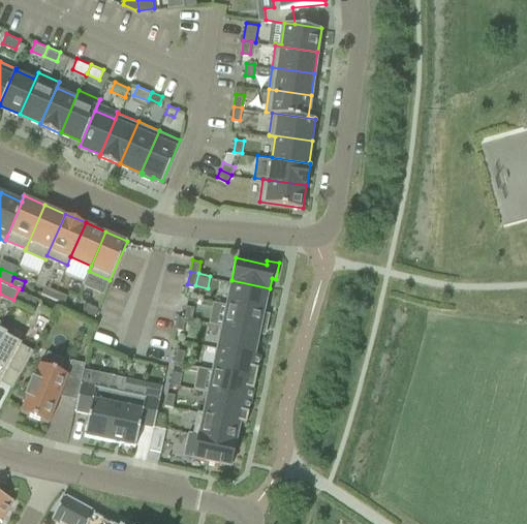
[(264,310),(269,289),(270,288),(231,280),(231,281),(227,303),(264,310)]
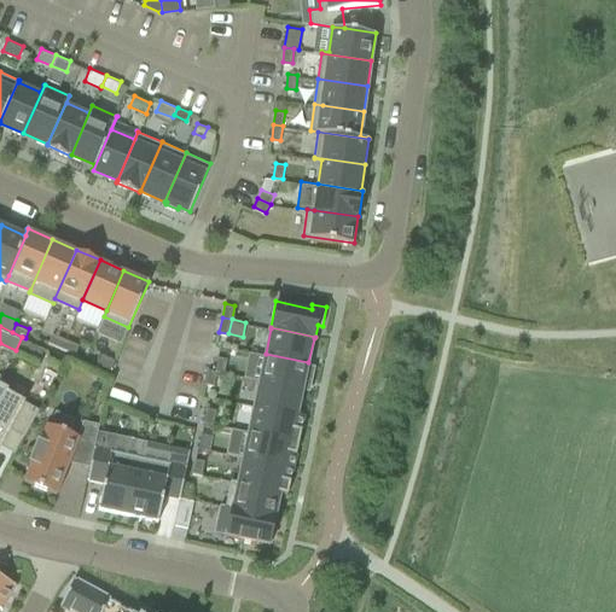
[(63,347),(67,337),(53,332),(50,341),(63,347)]
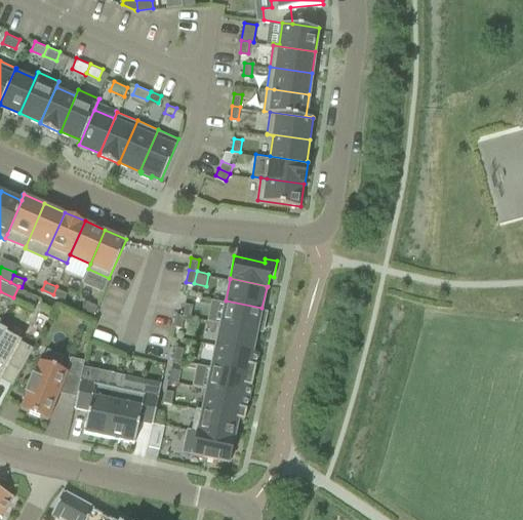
[(19,286),(16,295),(34,304),(38,294),(22,287),(19,286)]
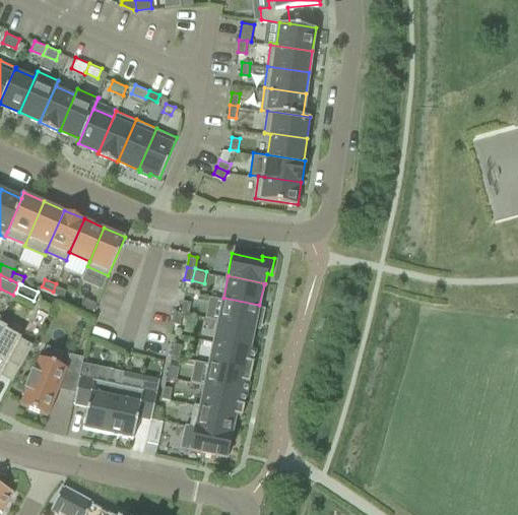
[(64,296),(67,288),(56,283),(53,292),(64,296)]
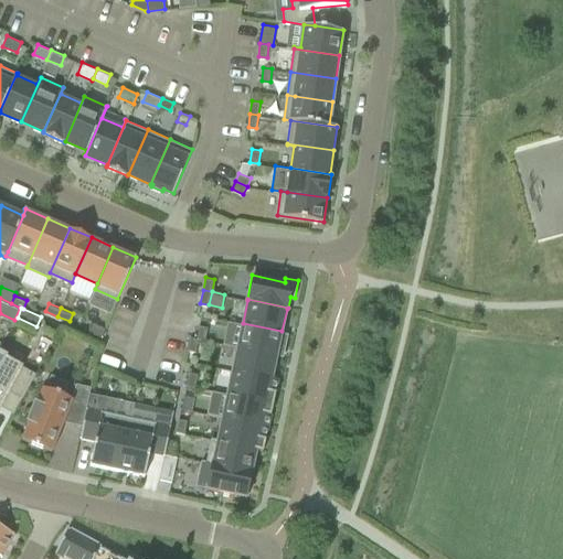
[(102,335),(105,328),(93,322),(89,331),(102,335)]
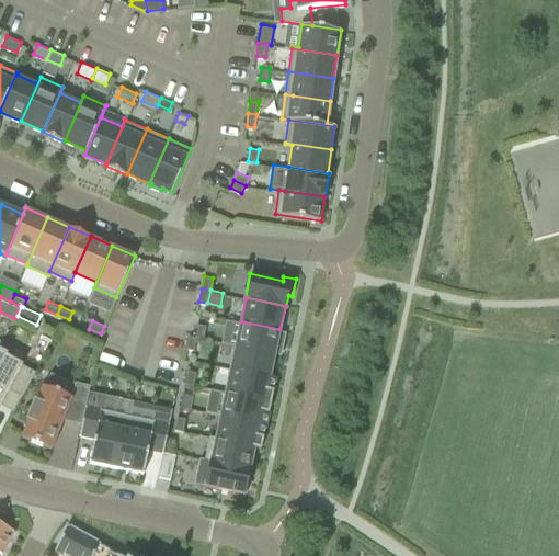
[(241,321),(237,344),(275,352),(277,342),(284,343),(286,331),(280,329),(241,321)]
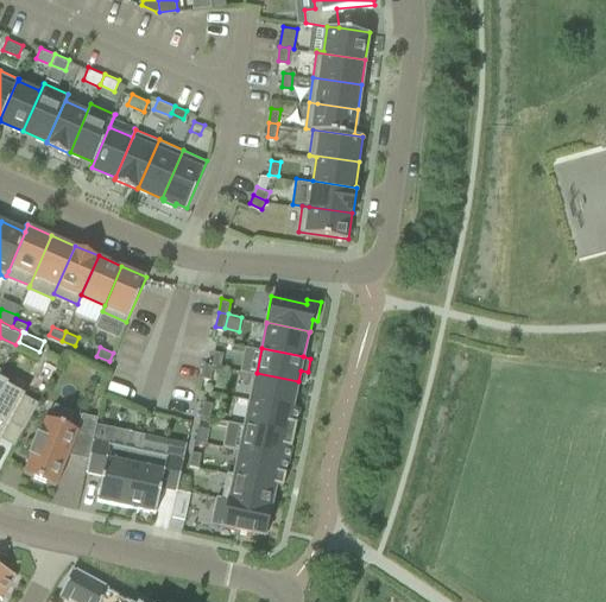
[(222,366),(225,352),(215,349),(213,363),(214,363),(222,366)]
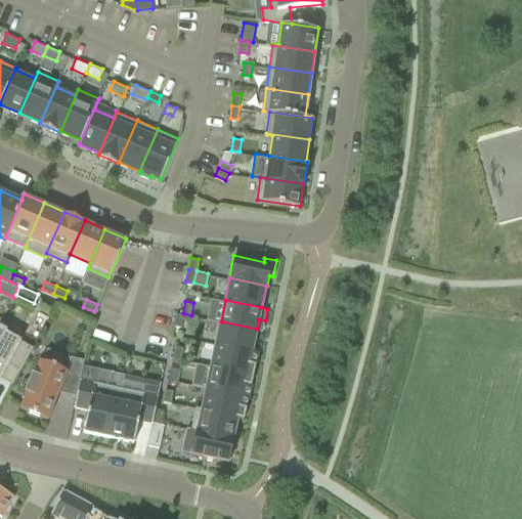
[(182,326),(184,313),(183,313),(177,312),(174,323),(182,326)]
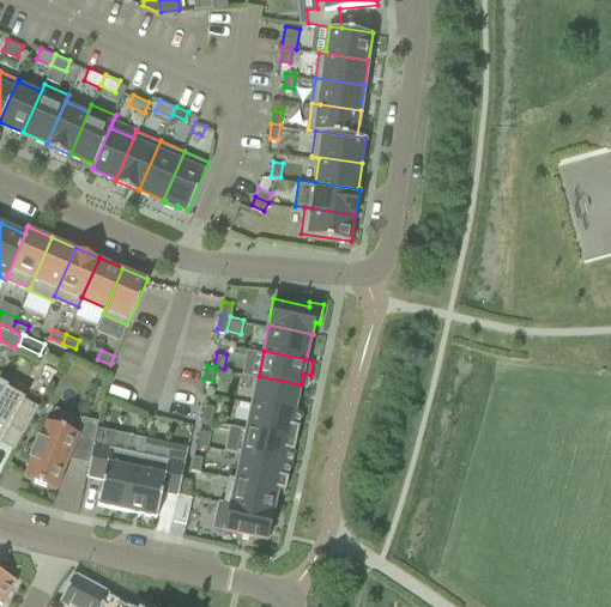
[(295,410),(301,384),(259,376),(253,401),(302,412),(302,411),(295,410)]
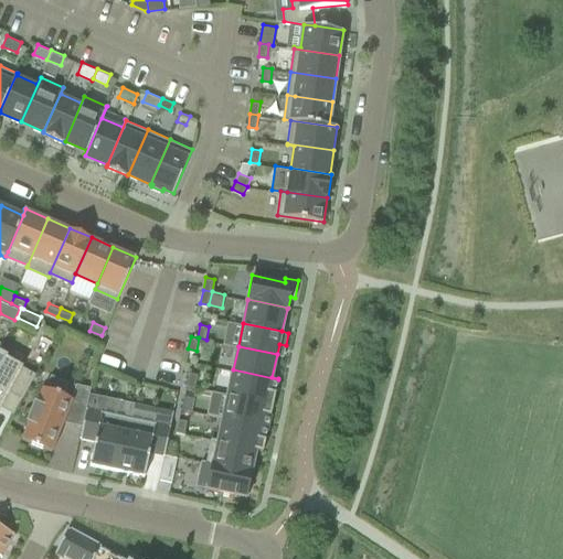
[(0,407),(9,391),(22,398),(36,373),(0,352),(0,407)]
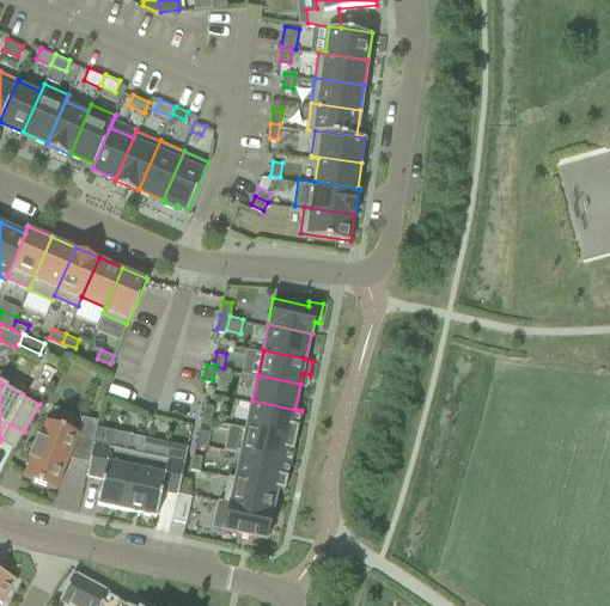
[(297,436),(302,411),(252,401),(246,426),(297,436)]
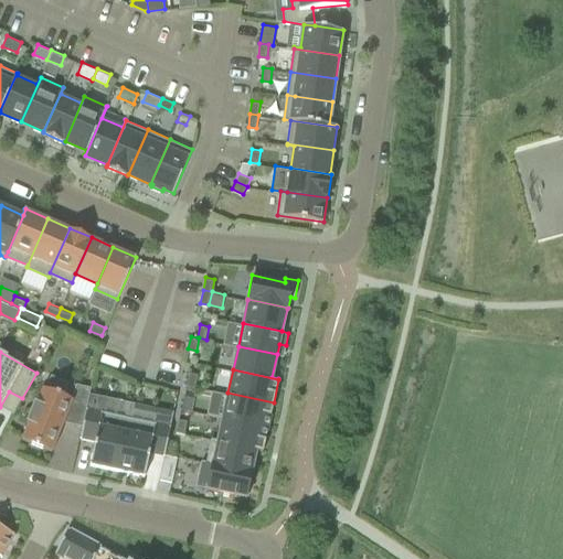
[(195,386),(199,373),(190,371),(187,384),(195,386)]
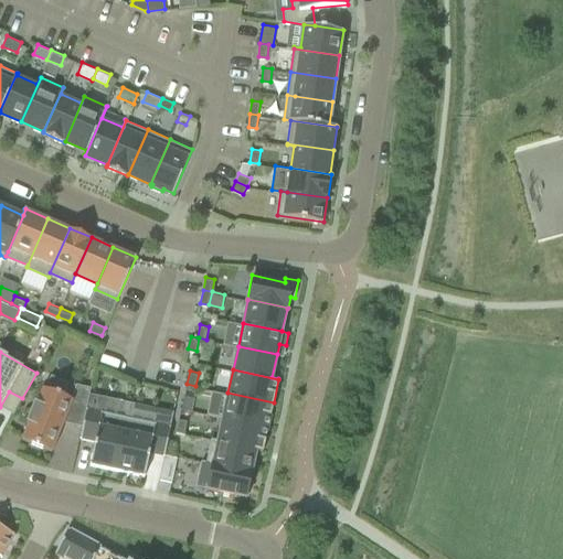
[(87,407),(92,386),(77,383),(72,398),(44,387),(38,402),(35,402),(28,421),(30,421),(23,438),(52,450),(64,420),(83,425),(87,407)]
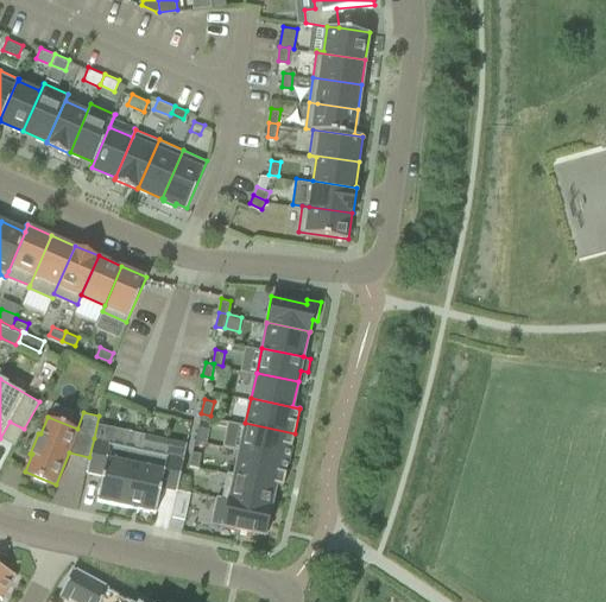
[(289,458),(295,433),(245,423),(240,448),(289,458)]
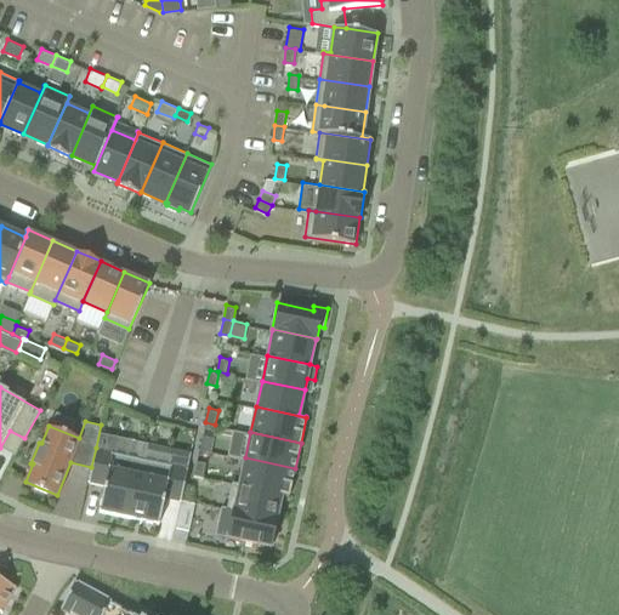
[(204,433),(202,448),(210,449),(214,436),(204,433)]
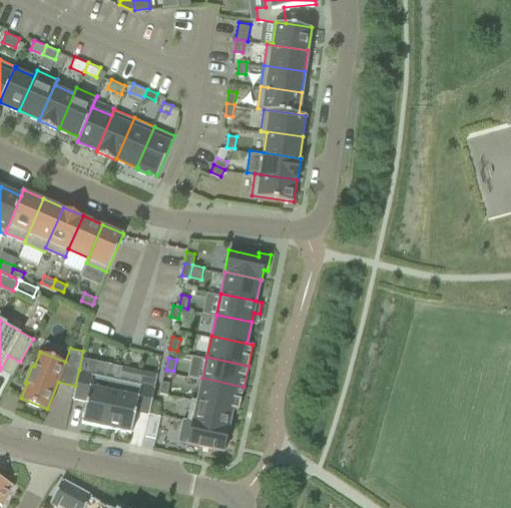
[(114,391),(117,378),(94,373),(79,370),(73,396),(87,399),(82,421),(107,426),(114,391)]
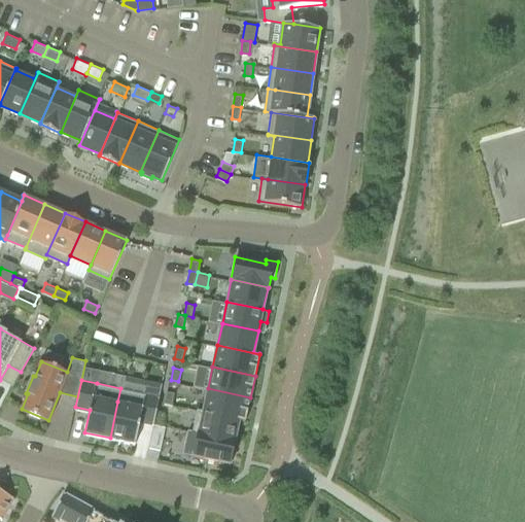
[(156,410),(160,396),(145,393),(120,388),(117,402),(110,438),(136,443),(140,421),(154,424),(154,422),(156,410)]
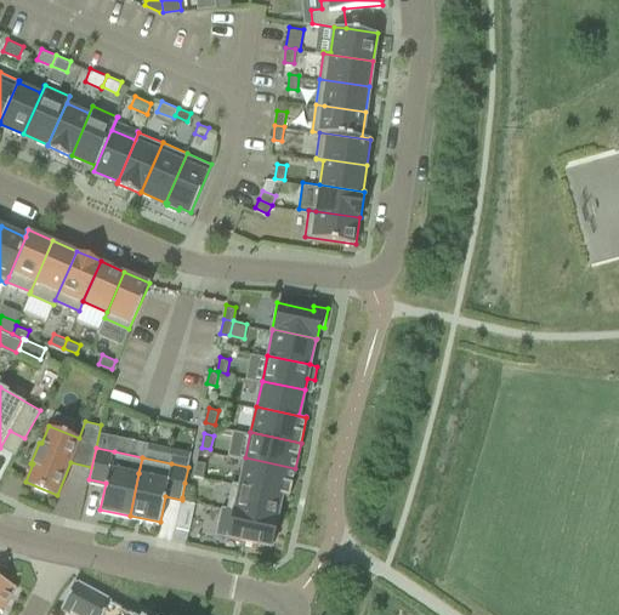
[(289,494),(295,468),(245,457),(239,483),(289,494)]
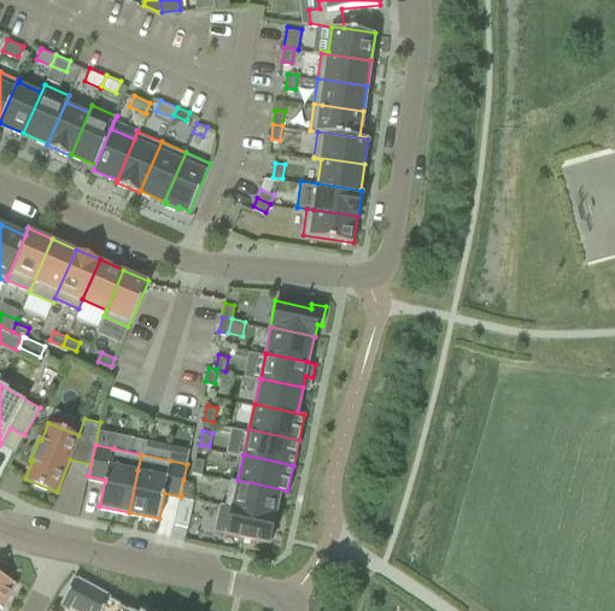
[(197,457),(193,470),(203,473),(205,458),(197,457)]
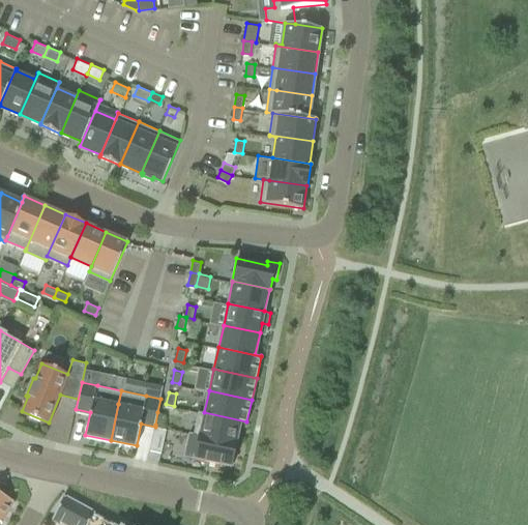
[(236,441),(240,421),(246,423),(247,421),(204,412),(199,411),(194,433),(199,434),(237,442),(237,441),(236,441)]
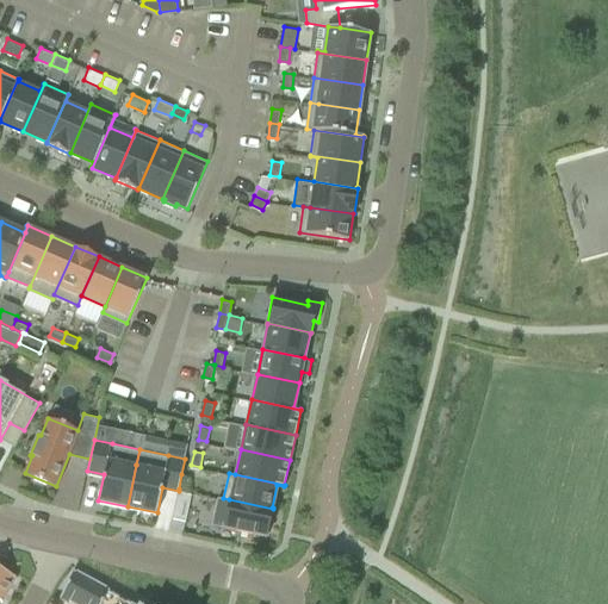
[(188,491),(191,477),(181,474),(179,489),(188,491)]
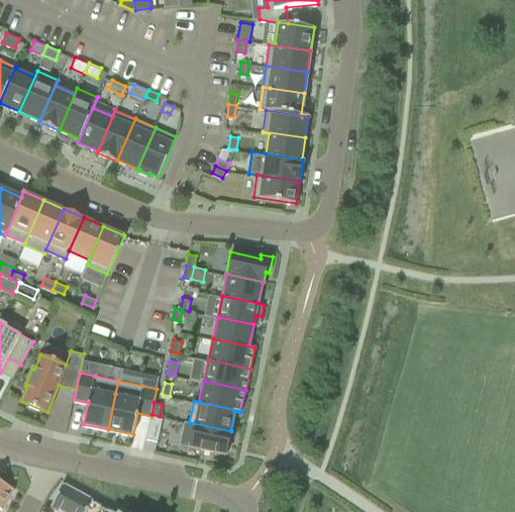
[(148,426),(146,437),(159,439),(163,417),(160,416),(151,414),(151,416),(148,426)]
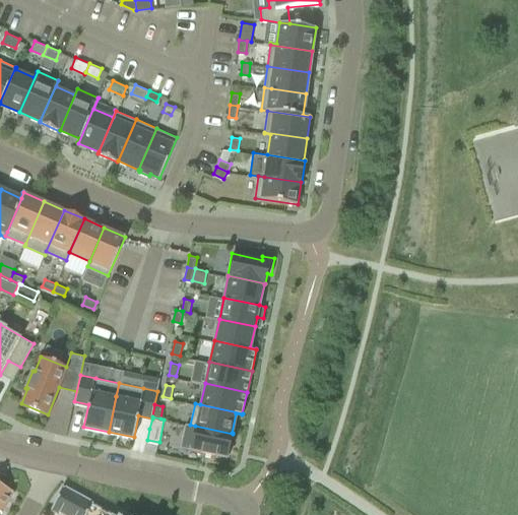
[(228,456),(233,434),(195,426),(190,448),(202,451),(201,453),(215,456),(215,454),(228,456)]
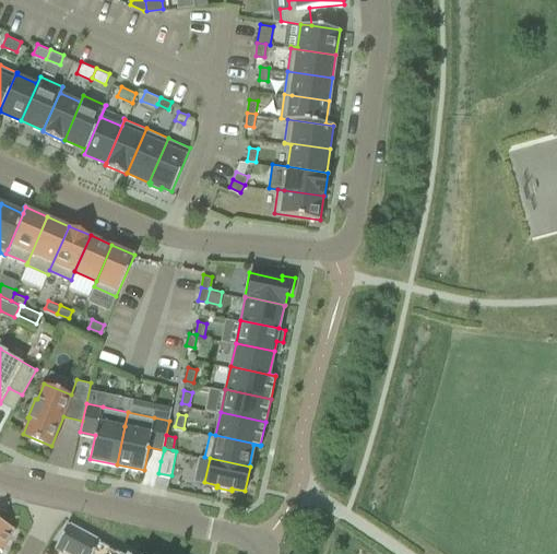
[(0,549),(2,550),(15,528),(0,519),(0,549)]
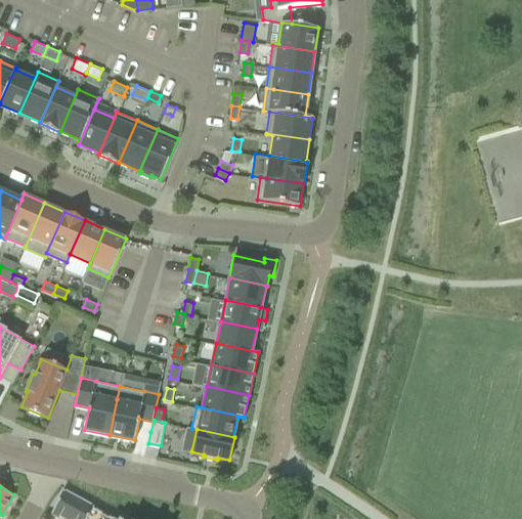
[(64,489),(52,512),(55,514),(64,518),(120,518),(119,518),(116,518),(93,507),(94,506),(68,490),(64,489)]
